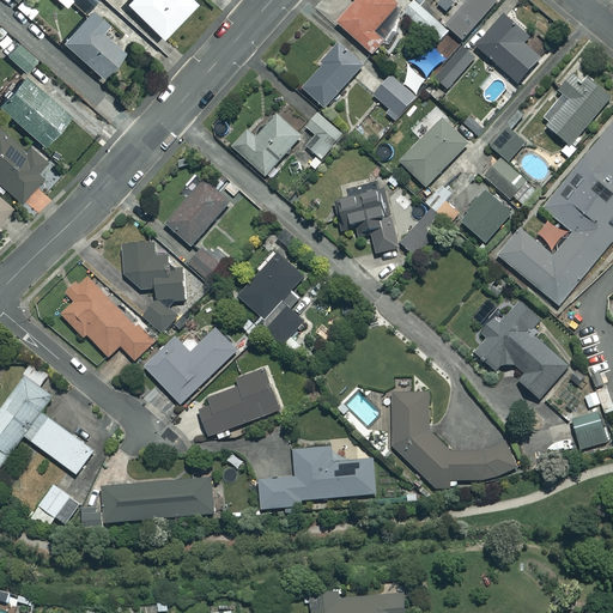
[(12,0),(16,2),(12,6),(26,20),(36,10),(25,0),(12,0)]
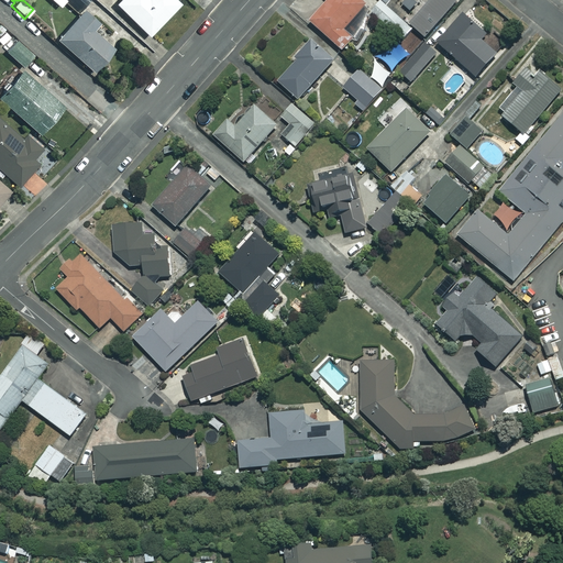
[(116,0),(113,2),(146,35),(178,2),(176,0),(116,0)]
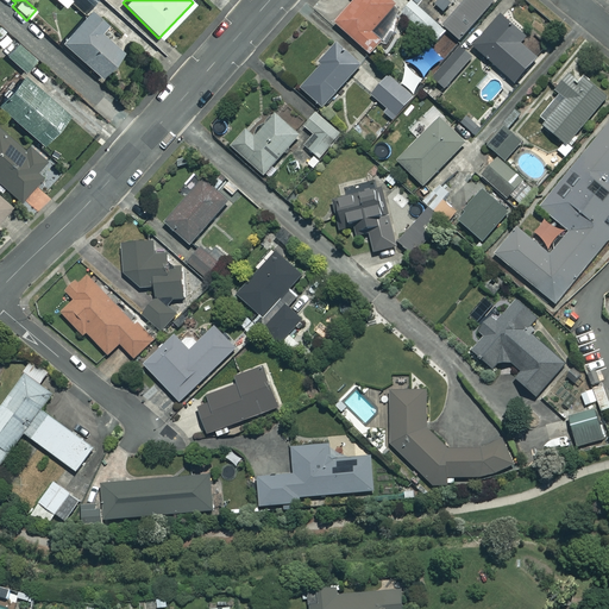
[(395,4),(390,0),(355,0),(336,23),(370,54),(396,24),(385,14),(395,4)]
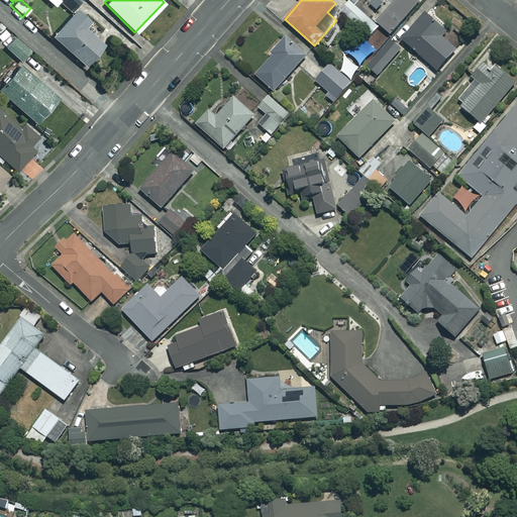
[(377,29),(350,0),(340,10),(367,38),(377,29)]
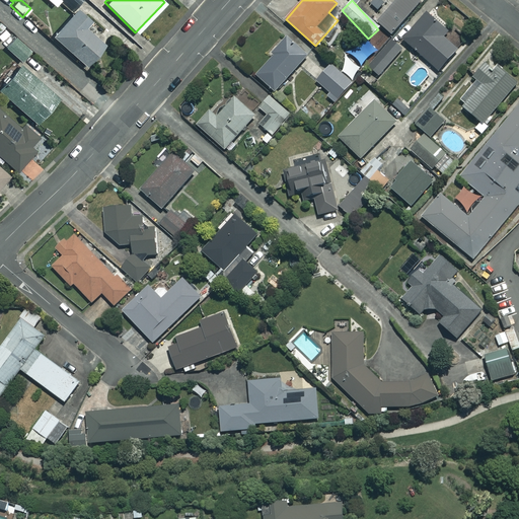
[(385,1),(383,0),(368,0),(367,2),(376,11),(385,1)]
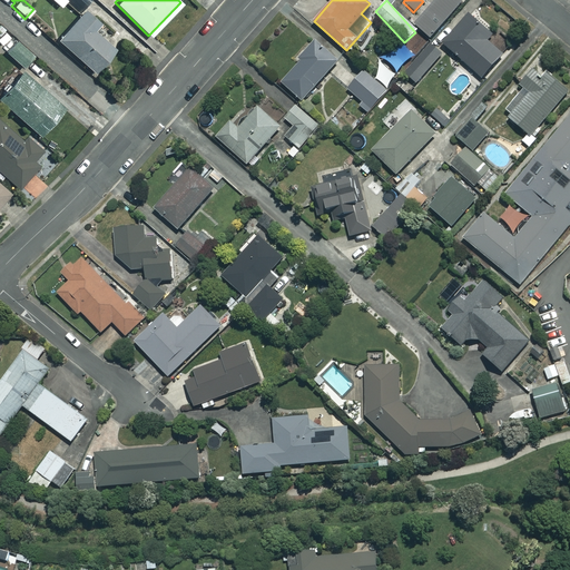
[(463,0),(434,0),(414,23),(430,37),(463,0)]
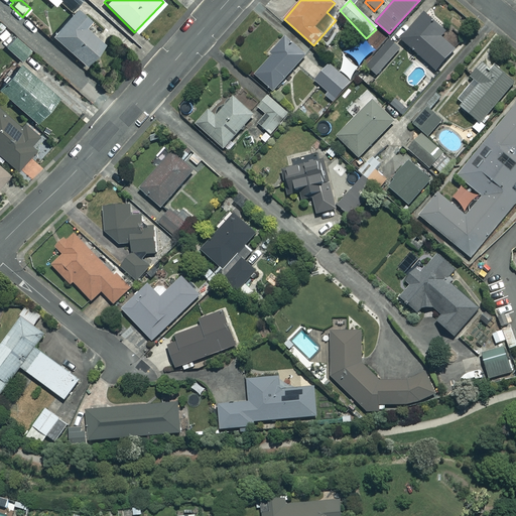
[(88,20),(75,9),(51,35),(84,65),(103,43),(83,26),(88,20)]
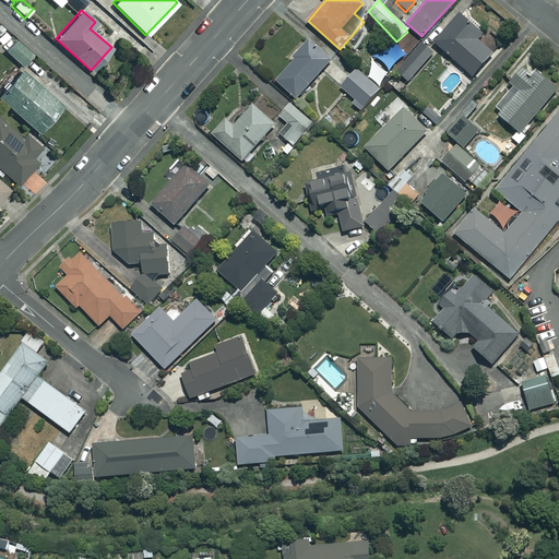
[(482,33),(461,14),(435,43),(472,76),(492,52),(476,38),(482,33)]
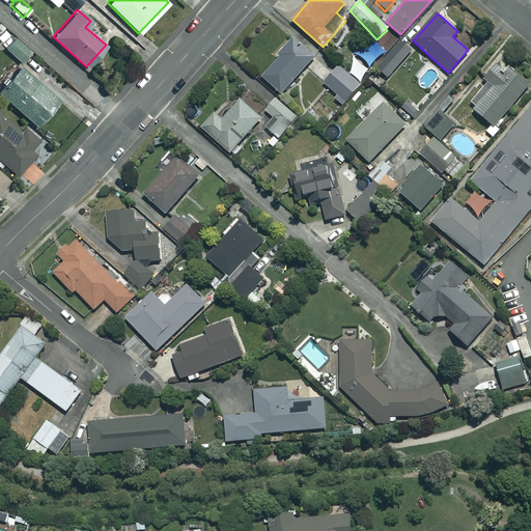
[(29,51),(16,37),(4,48),(19,62),(29,51)]
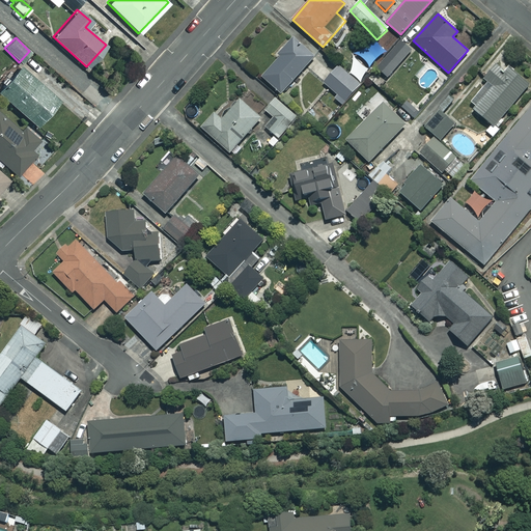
[(314,56),(295,38),(275,59),(277,61),(262,77),(281,93),(314,56)]
